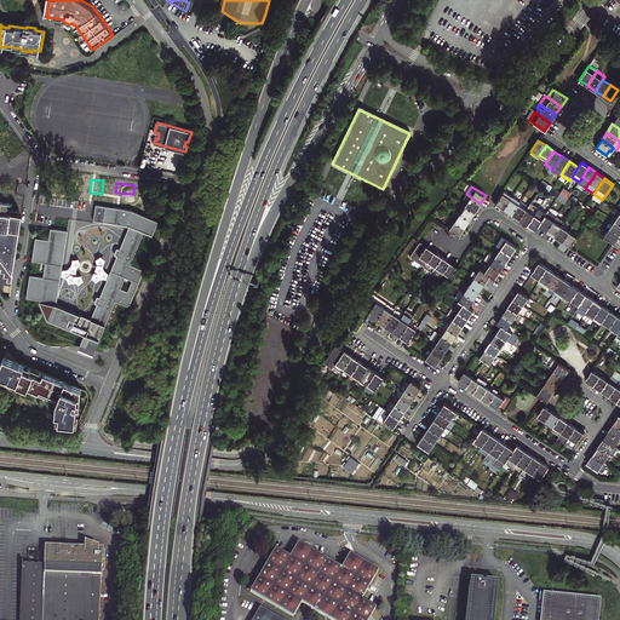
[(563,188),(560,194),(567,200),(570,194),(563,188)]
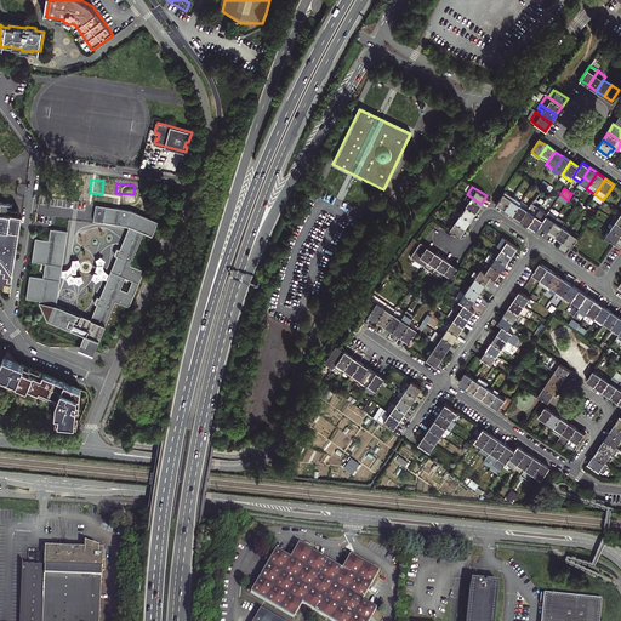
[(476,212),(480,204),(467,194),(465,193),(459,201),(466,205),(476,212)]
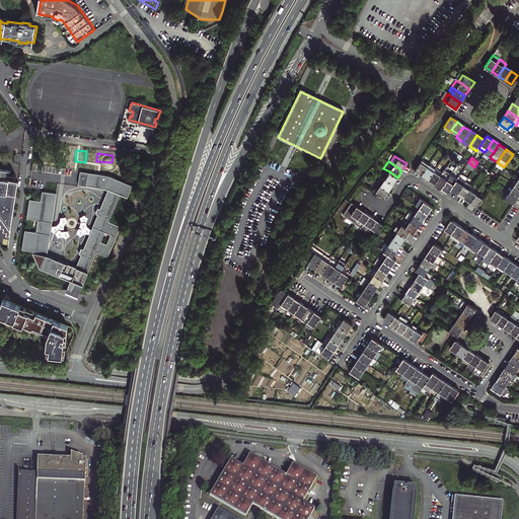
[(415,169),(422,173),(427,166),(421,161),(415,169)]
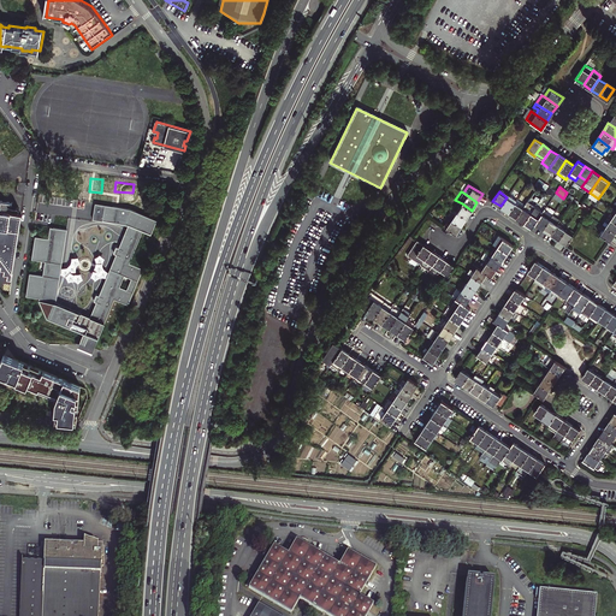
[(0,261),(3,261),(3,266),(6,266),(6,270),(10,271),(9,274),(12,274),(22,209),(11,208),(12,206),(16,206),(18,206),(19,205),(19,203),(18,201),(18,200),(12,200),(13,197),(0,195),(0,261)]
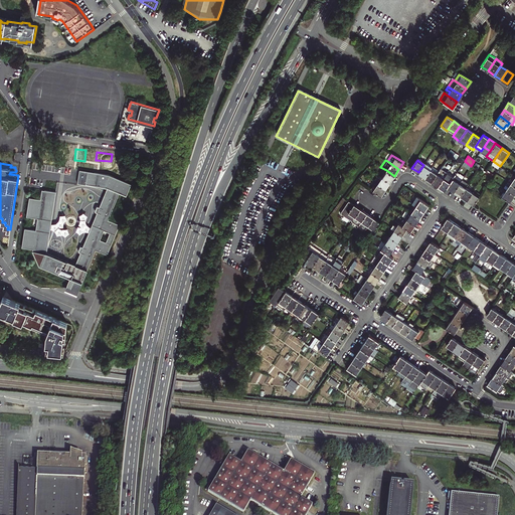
[(418,172),(424,177),(431,169),(423,165),(418,172)]
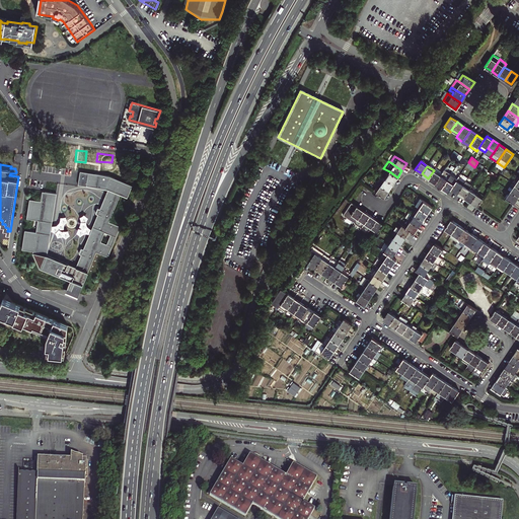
[(428,178),(435,182),(440,175),(434,170),(428,178)]
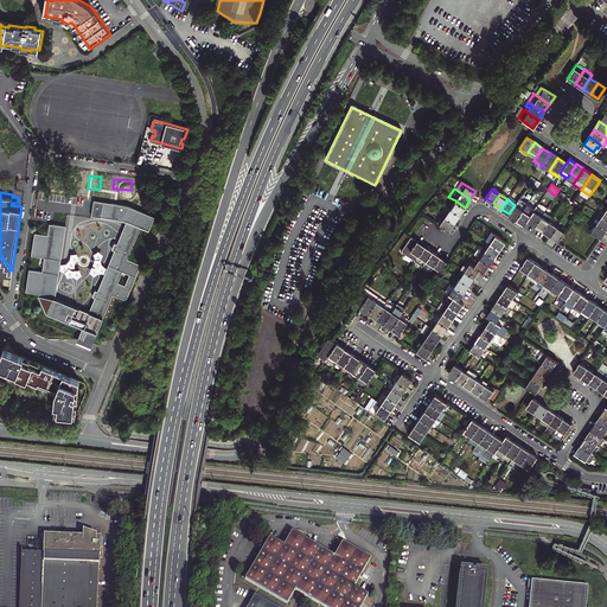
[(102,217),(127,221),(89,312),(56,299),(65,227),(50,223),(48,235),(34,232),(31,255),(44,257),(43,272),(30,269),(26,292),(39,294),(39,295),(46,313),(82,328),(78,338),(93,344),(102,319),(110,323),(121,299),(126,301),(141,266),(128,260),(141,228),(149,231),(155,218),(131,206),(110,203),(94,200),(91,216),(102,217)]
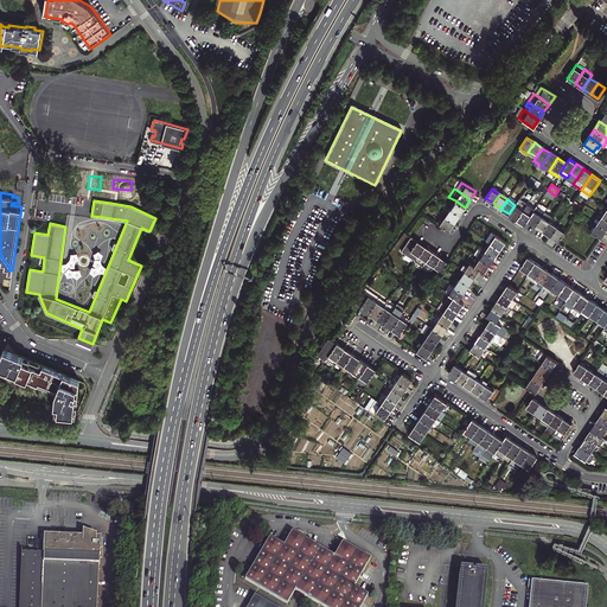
[(459,215),(465,208),(455,200),(451,209),(459,215)]
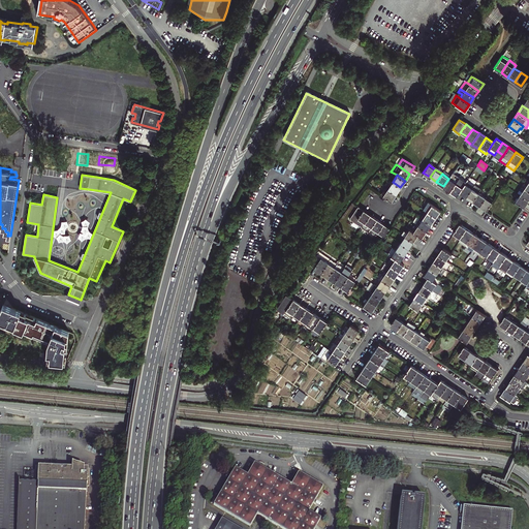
[(443,186),(450,191),(456,183),(448,179),(443,186)]
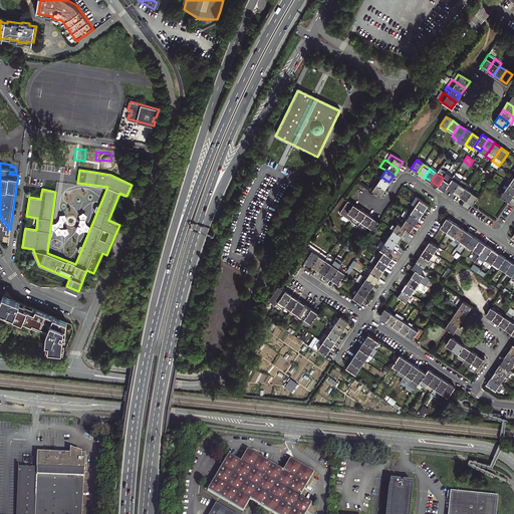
[(384,189),(389,182),(381,177),(378,181),(376,179),(374,182),(384,189)]
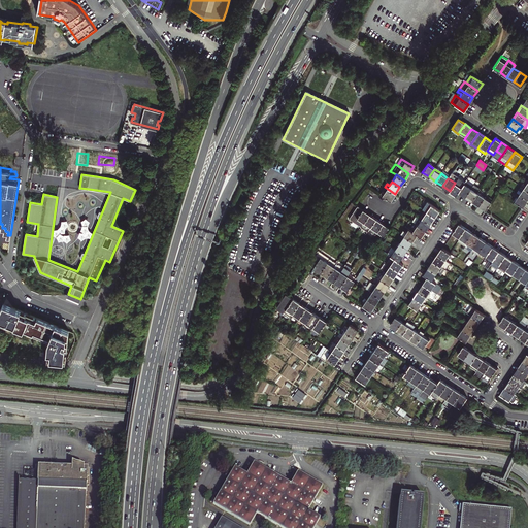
[(450,191),(456,195),(459,192),(461,187),(455,183),(450,191)]
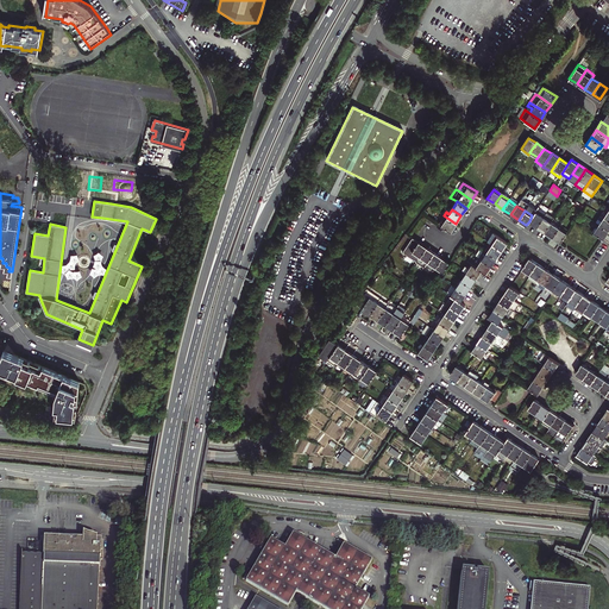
[(529,221),(537,226),(542,217),(535,212),(532,215),(529,221)]
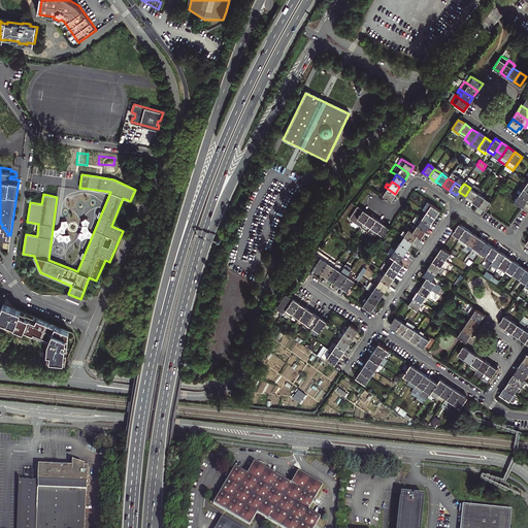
[(465,196),(471,200),(476,192),(480,188),(473,184),(470,188),(465,196)]
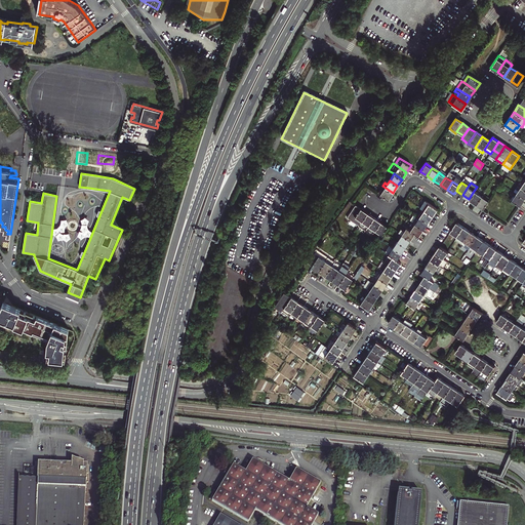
[(388,200),(393,193),(382,186),(381,185),(379,187),(380,187),(377,192),(388,200)]
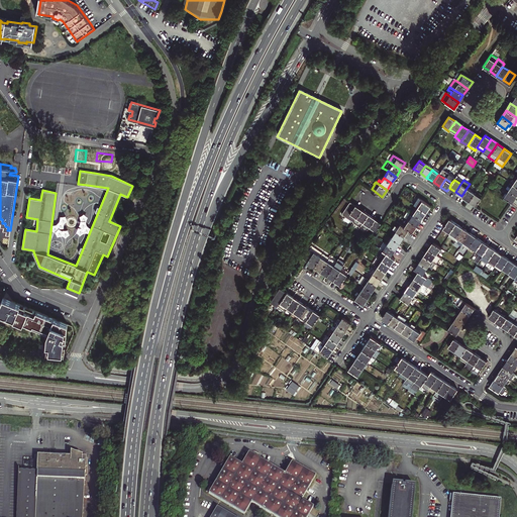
[(516,196),(516,193),(516,186),(512,183),(508,190),(516,196)]
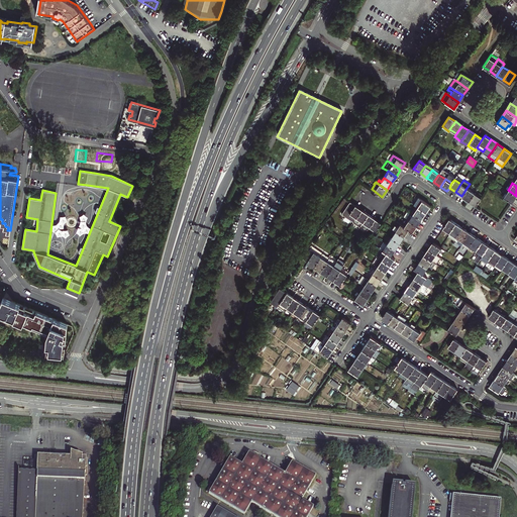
[(461,196),(469,200),(474,193),(467,188),(461,196)]
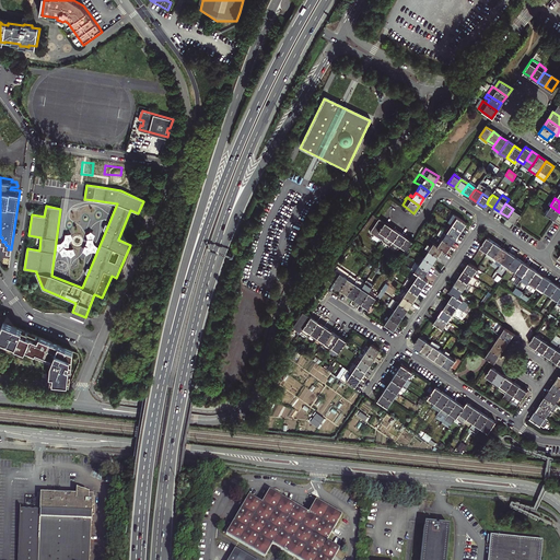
[(553,219),(559,212),(550,206),(545,213),(553,219)]
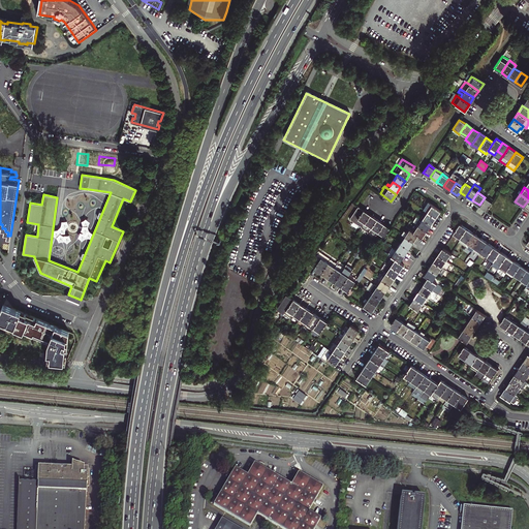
[(479,205),(487,210),(492,201),(485,197),(479,205)]
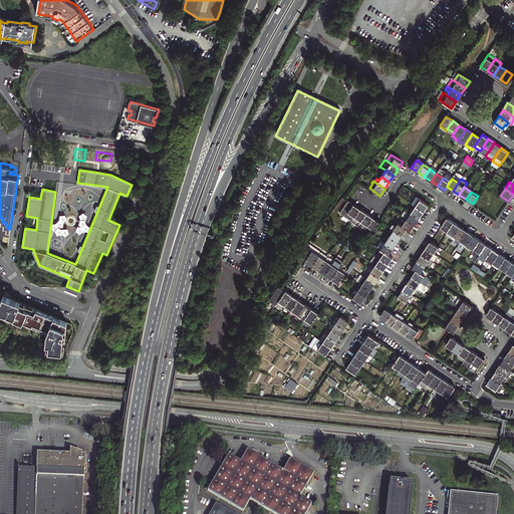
[(415,206),(424,211),(428,204),(416,196),(412,203),(415,206)]
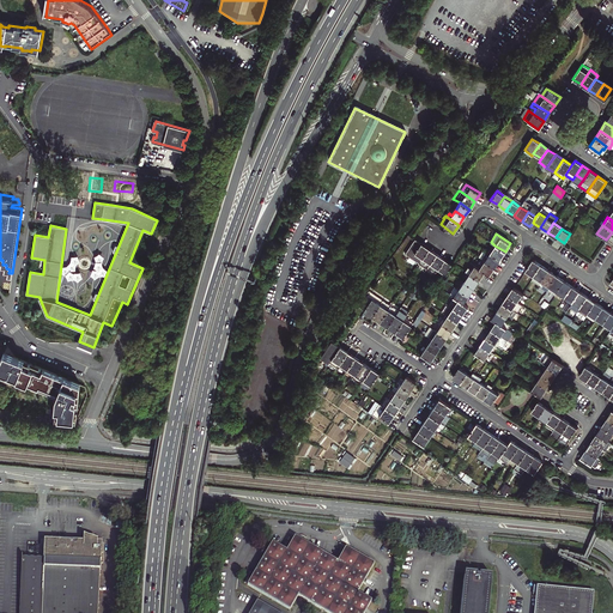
[(419,263),(429,249),(418,241),(416,240),(405,254),(419,263)]
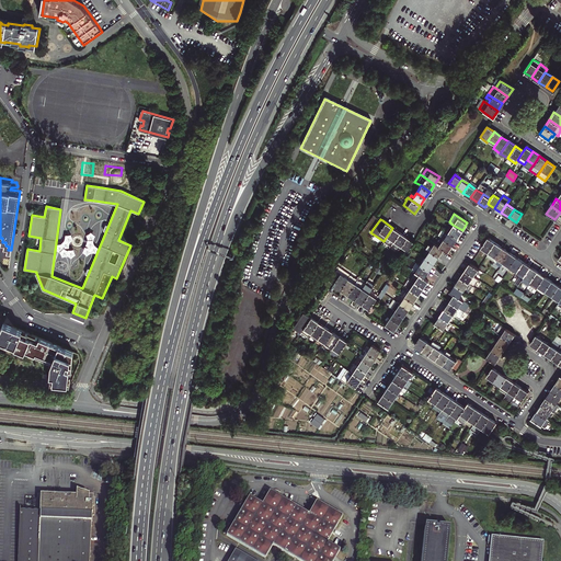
[(462,230),(453,225),(448,231),(457,238),(462,230)]
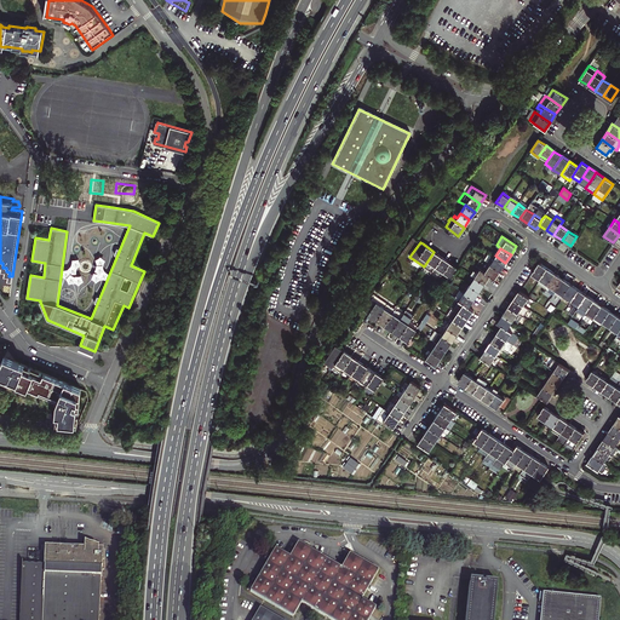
[(442,257),(434,252),(424,267),(432,273),(442,257)]
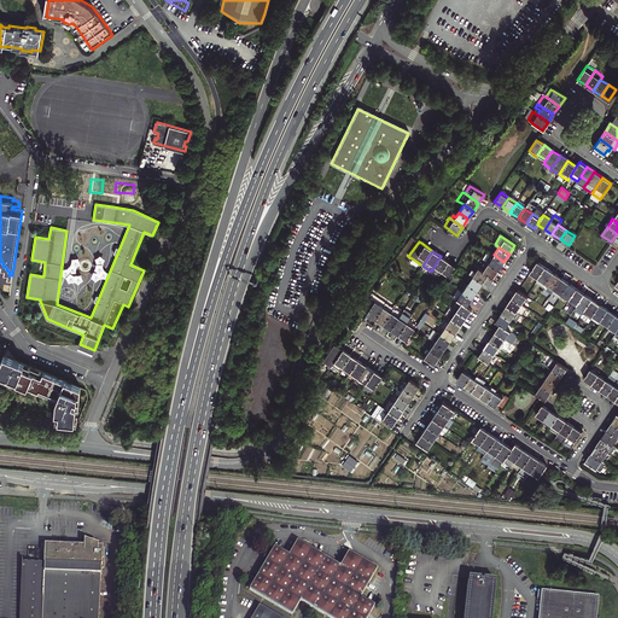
[(489,263),(499,269),(503,262),(494,255),(491,254),(485,261),(489,263)]
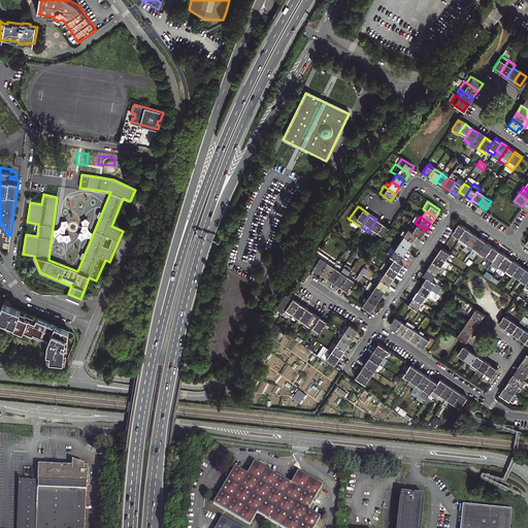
[(384,224),(376,219),(368,232),(374,236),(377,232),(384,224)]
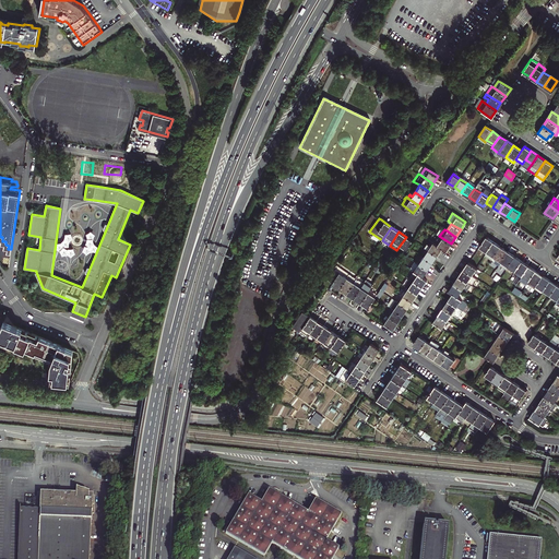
[(413,241),(406,237),(400,246),(407,250),(413,241)]
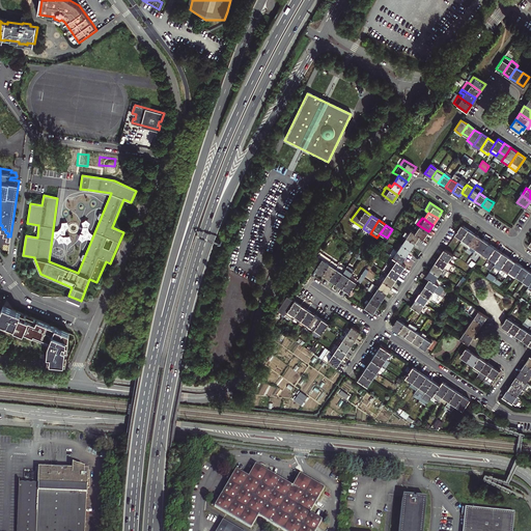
[(464,239),(470,229),(463,225),(456,234),(464,239)]
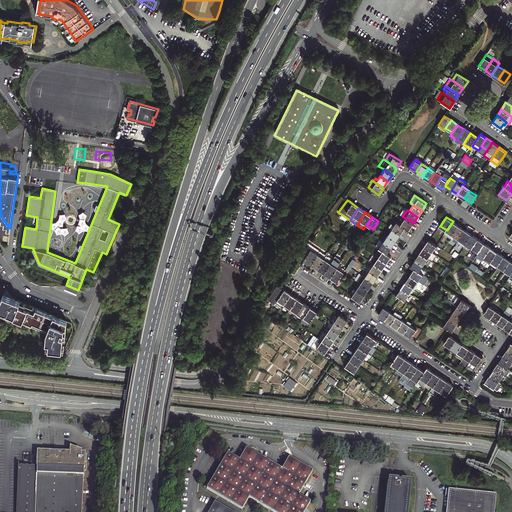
[(404,227),(408,230),(413,223),(405,218),(400,225),(404,227)]
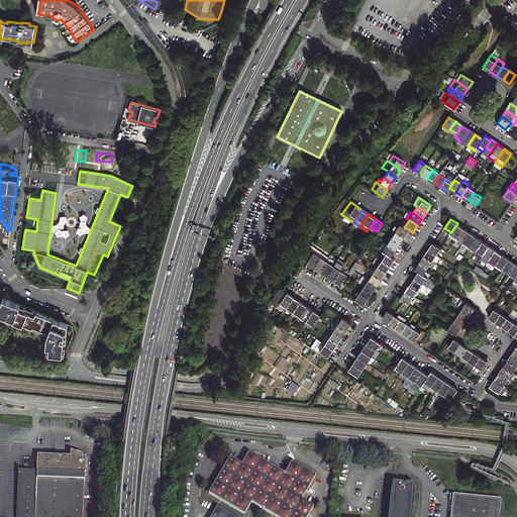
[(458,237),(464,228),(457,223),(451,232),(449,235),(455,240),(458,237)]
